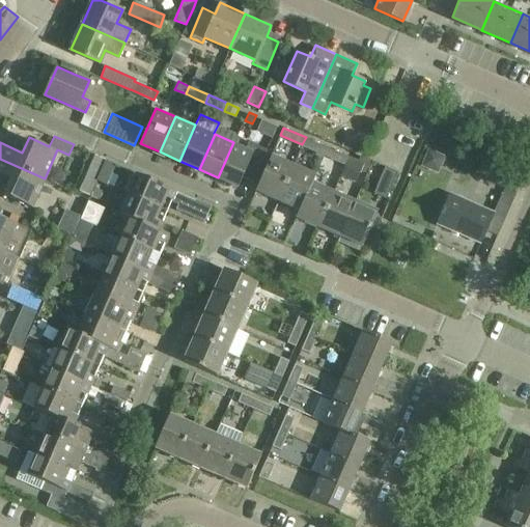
[(302,144),(324,155),(327,147),(306,137),(302,144)]
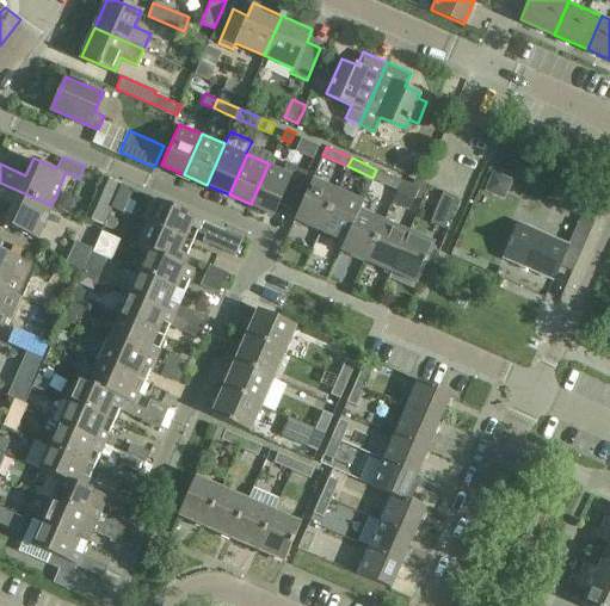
[(283,193),(296,198),(305,177),(308,171),(288,161),(284,169),(269,164),(251,204),(275,214),(283,193)]
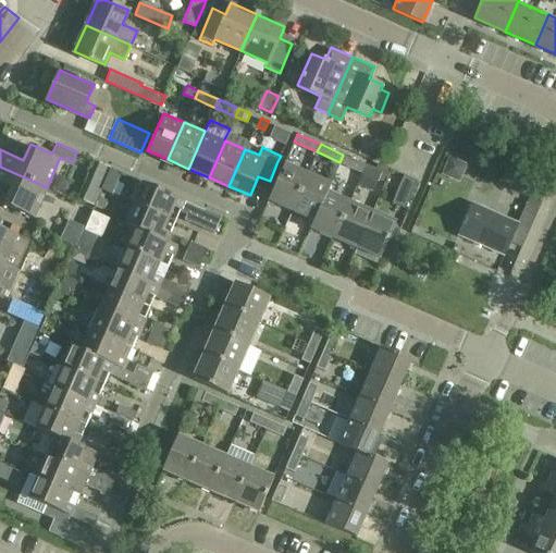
[(340,162),(362,172),(366,164),(343,155),(340,162)]
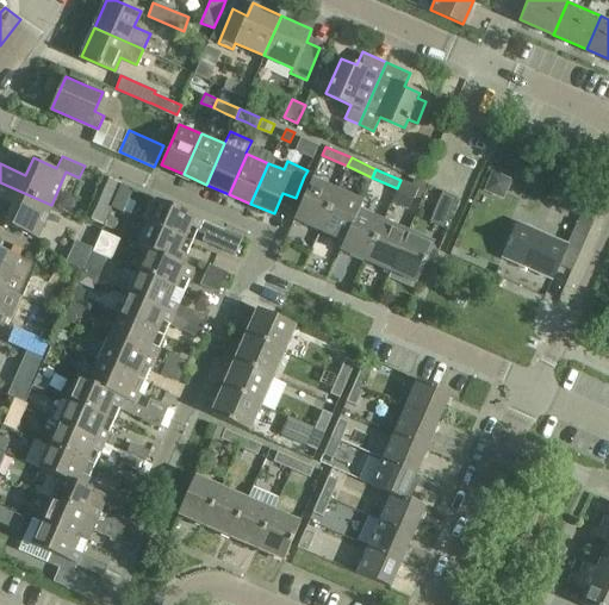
[(421,199),(428,182),(415,176),(411,185),(401,180),(397,188),(398,188),(392,201),(409,209),(414,195),(421,199)]
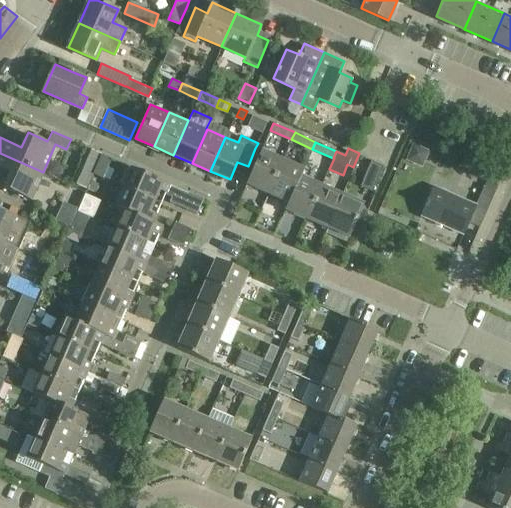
[(255,164),(247,183),(268,192),(283,159),(262,149),(255,164)]
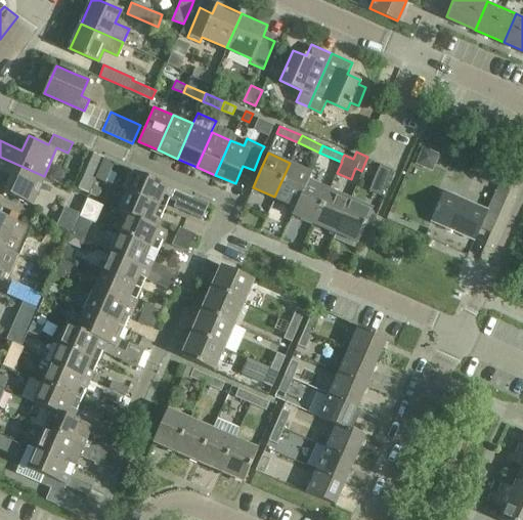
[(4,190),(17,197),(33,204),(44,176),(0,157),(0,170),(10,175),(4,190)]
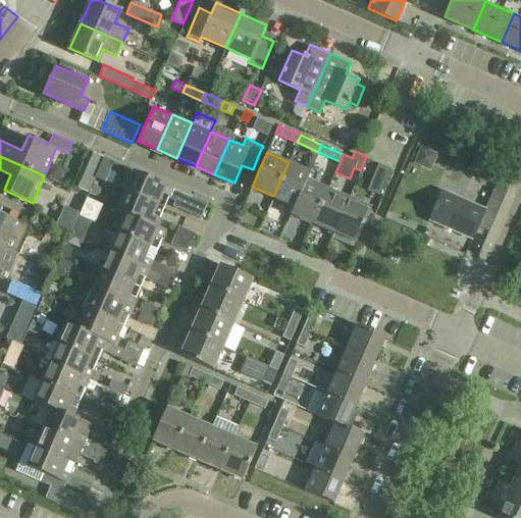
[(273,196),(295,205),(307,178),(311,171),(289,162),(273,196)]
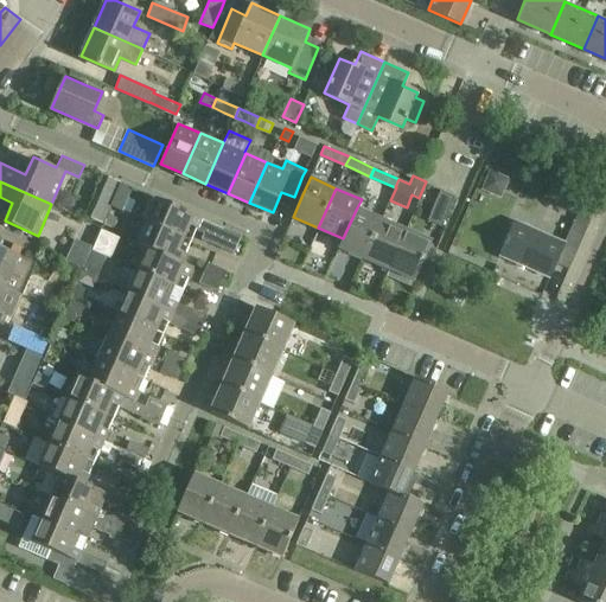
[(442,225),(455,194),(441,189),(427,219),(442,225)]
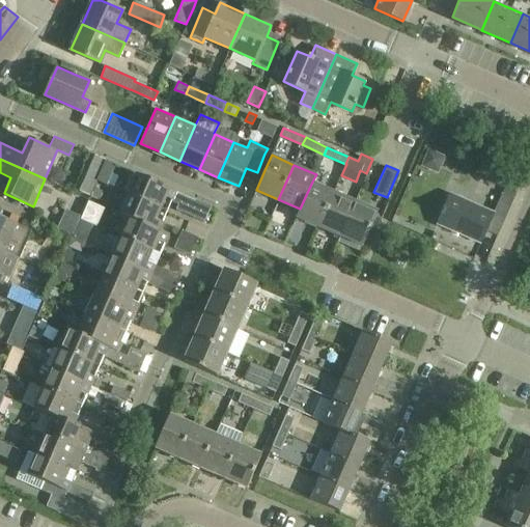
[(191,209),(195,198),(136,172),(128,193),(167,211),(172,200),(178,202),(176,209),(204,221),(207,215),(191,209)]
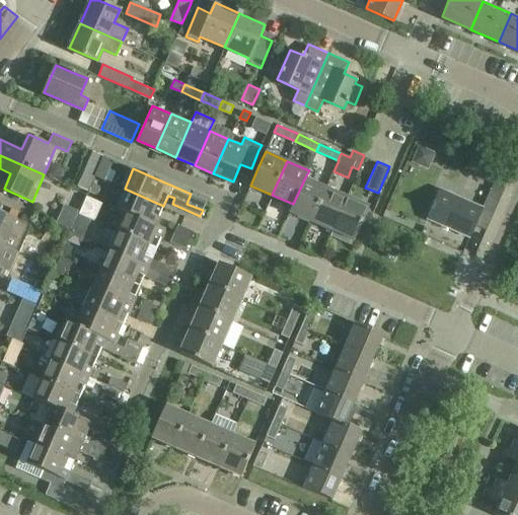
[(490,168),(485,177),(505,187),(509,177),(508,177),(490,168)]
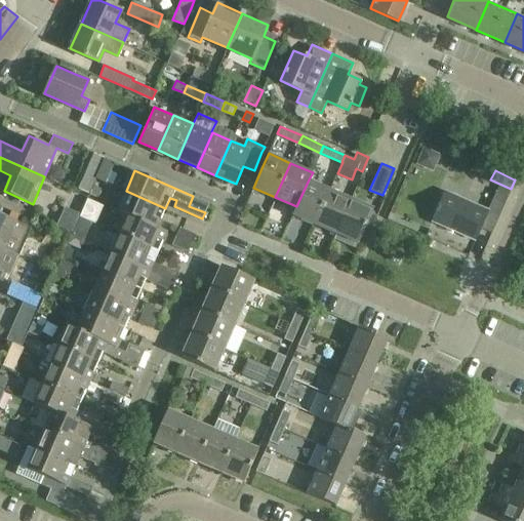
[(293,213),(315,224),(330,189),(309,179),(296,206),(293,213)]
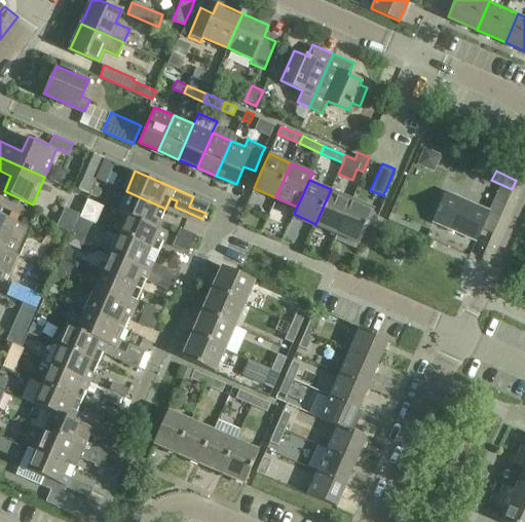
[(95,185),(90,193),(99,196),(102,188),(95,185)]
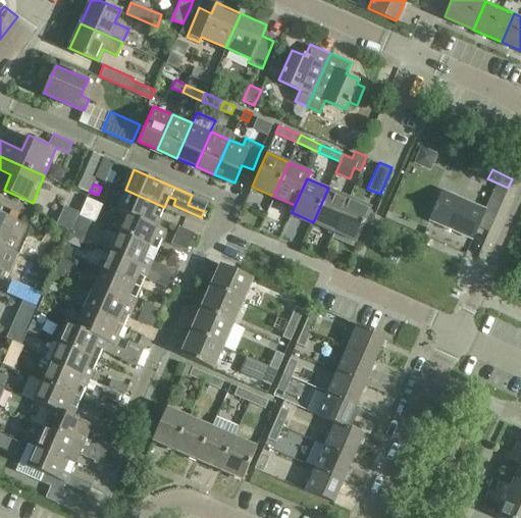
[(313,222),(334,231),(350,197),(328,188),(313,222)]
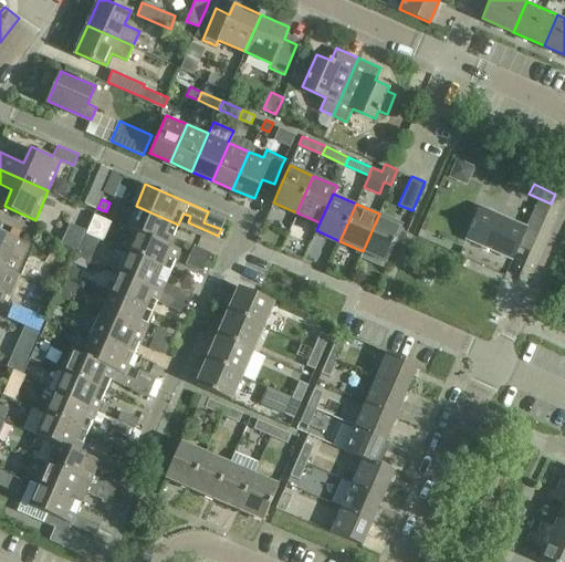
[(531,250),(548,209),(536,204),(525,226),(481,206),(467,237),(513,258),(519,245),(531,250)]
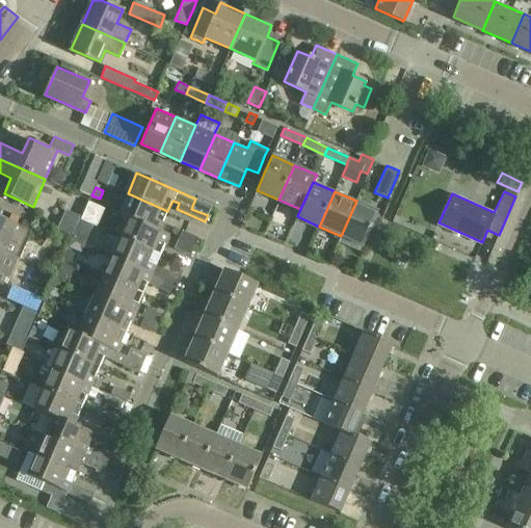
[(120,212),(128,216),(129,216),(159,230),(167,211),(128,193),(120,212)]
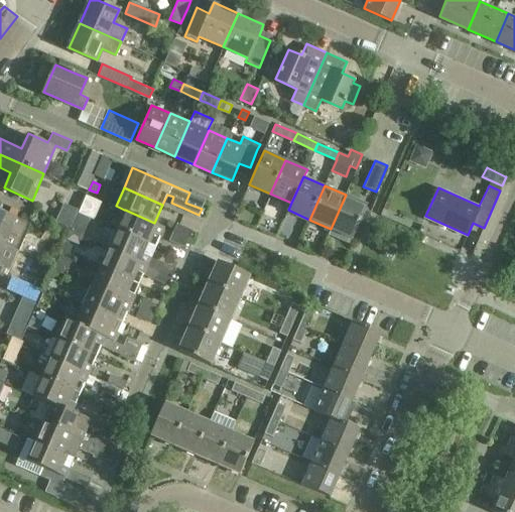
[(206,200),(189,193),(185,203),(202,209),(206,200)]
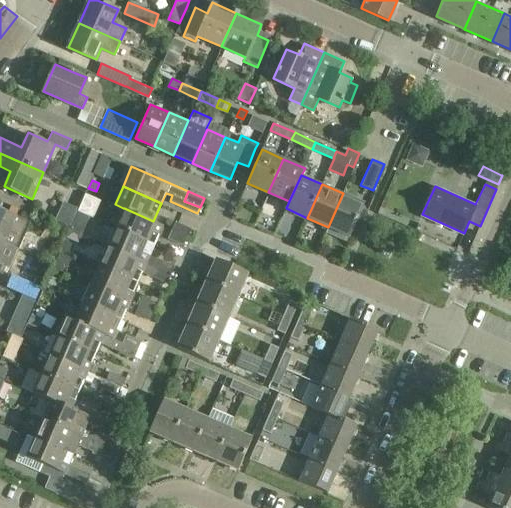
[(364,203),(343,193),(328,227),(350,236),(364,203)]
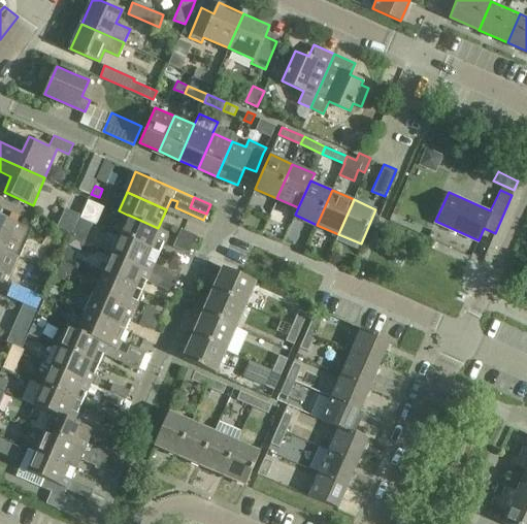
[(27,257),(39,231),(0,214),(0,247),(19,256),(20,254),(27,257)]
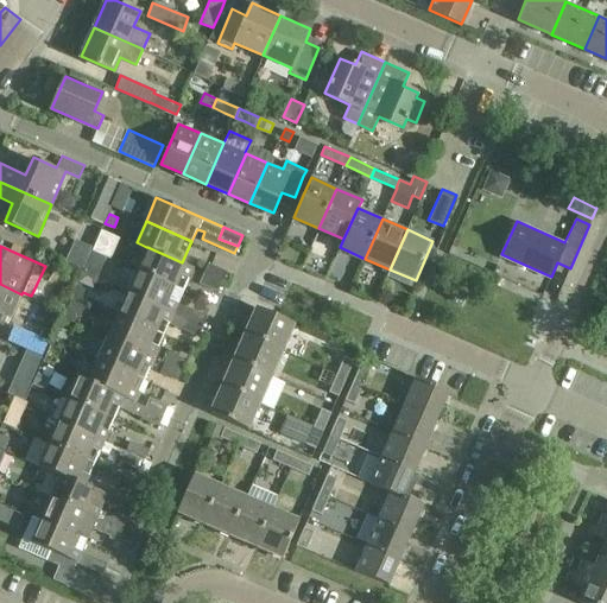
[(137,270),(183,290),(194,267),(182,262),(147,247),(146,247),(137,270)]
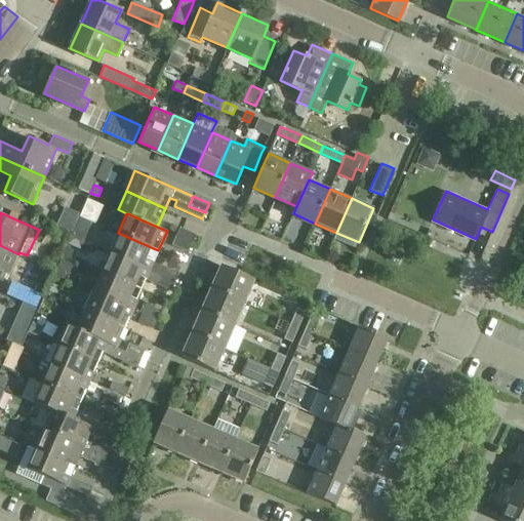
[(71,232),(70,234),(84,240),(92,222),(80,215),(78,215),(71,232)]
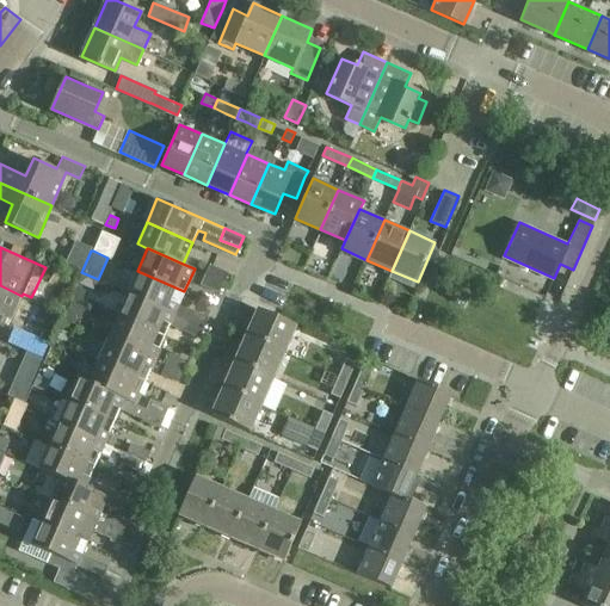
[(205,273),(225,280),(228,271),(209,264),(205,273)]
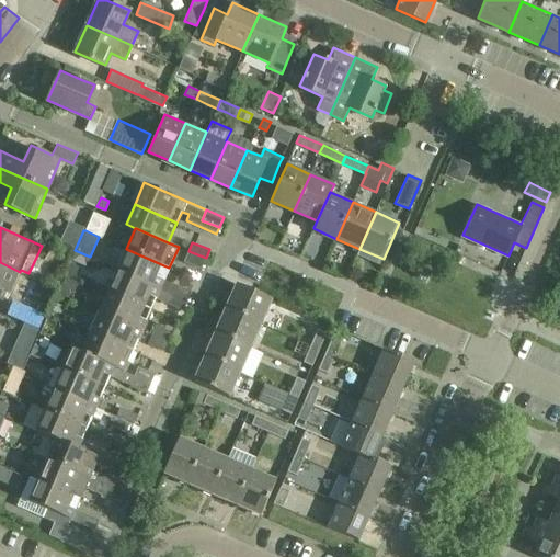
[(192,291),(174,283),(164,279),(169,268),(126,249),(117,269),(160,288),(170,293),(187,300),(192,291)]
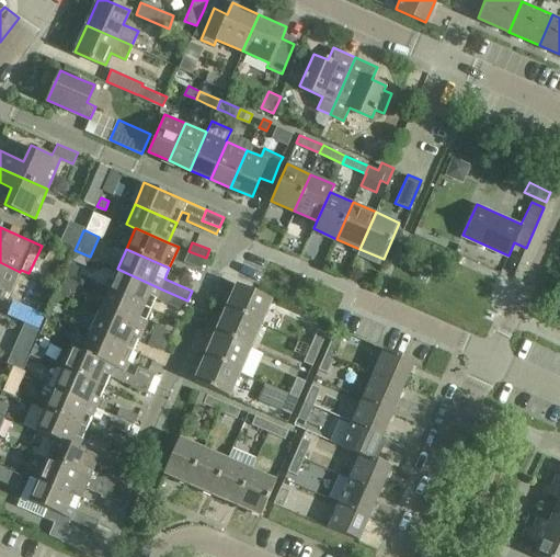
[(206,258),(189,251),(184,261),(202,268),(206,258)]
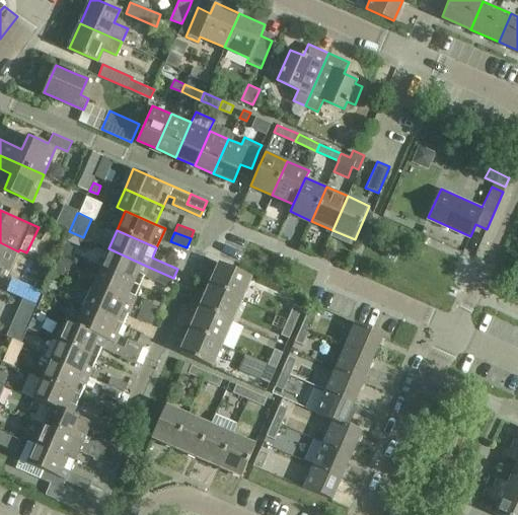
[(10,270),(18,251),(0,242),(0,276),(2,277),(6,268),(10,270)]
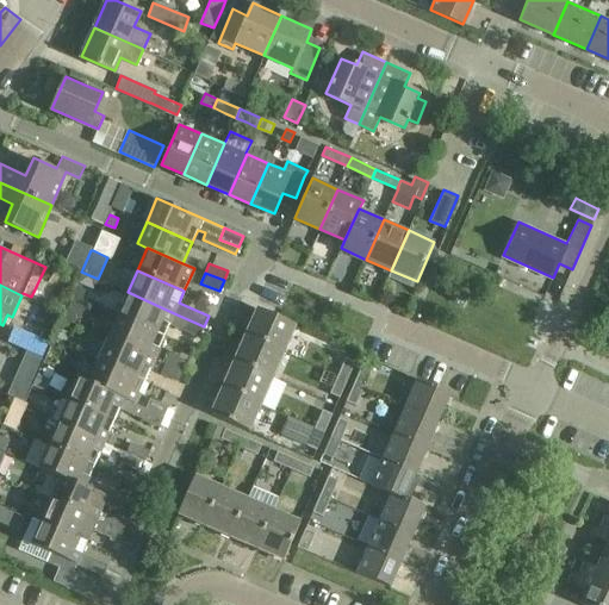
[(78,285),(74,294),(82,298),(87,288),(78,285)]
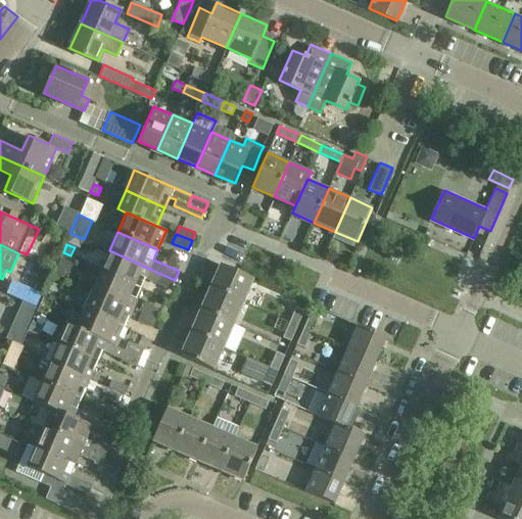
[(109,250),(101,270),(141,287),(149,269),(109,250)]
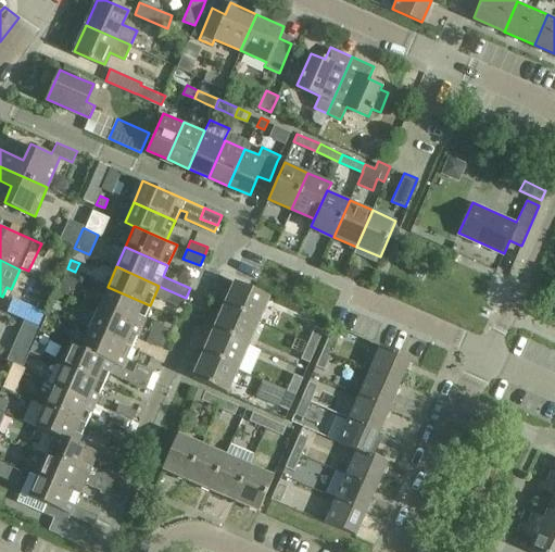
[(65,273),(60,285),(70,289),(75,277),(65,273)]
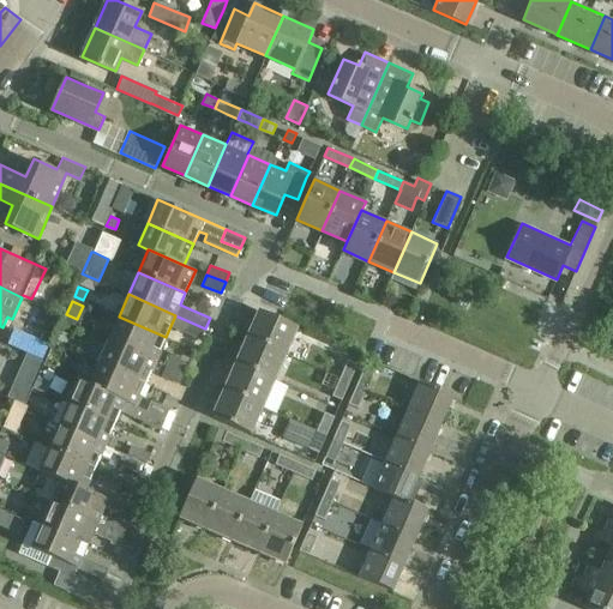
[(247,336),(286,353),(298,326),(259,309),(247,336)]
